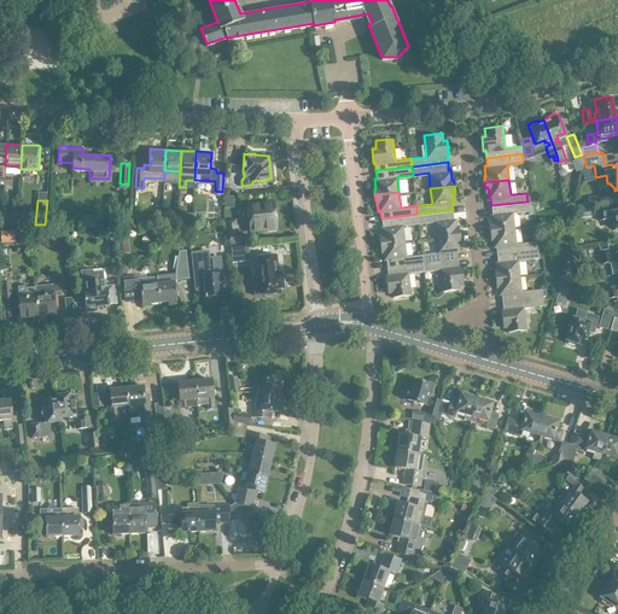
[(273,200),(248,203),(250,229),(277,226),(273,200)]
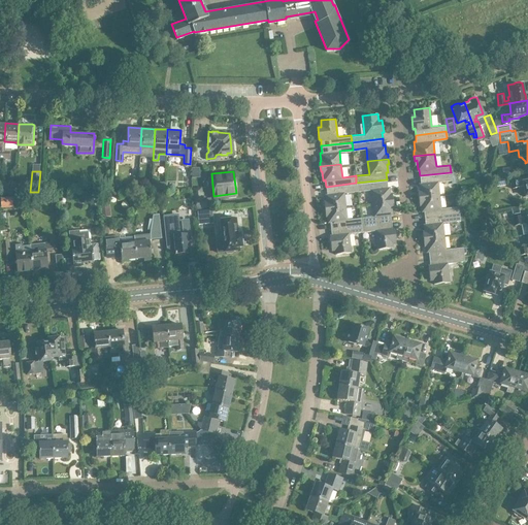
[(420,175),(421,182),(419,183),(420,191),(418,191),(419,196),(439,194),(438,181),(452,179),(451,172),(420,175)]
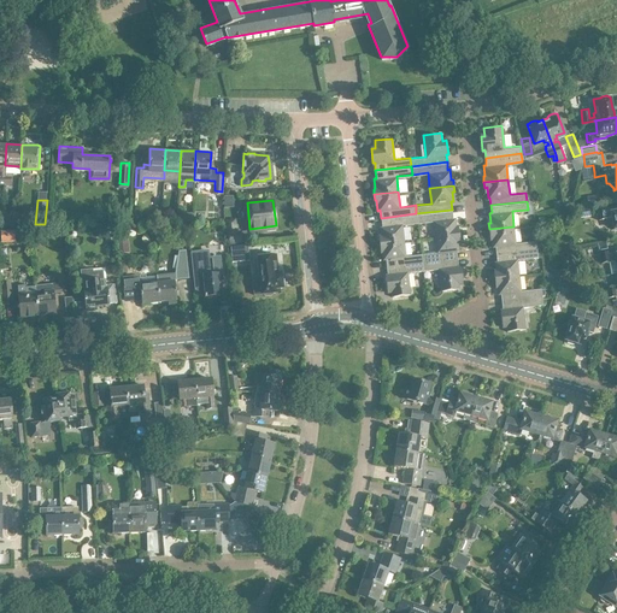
[(616,206),(605,208),(597,210),(599,218),(612,216),(613,227),(615,227),(616,228),(616,227),(616,206)]
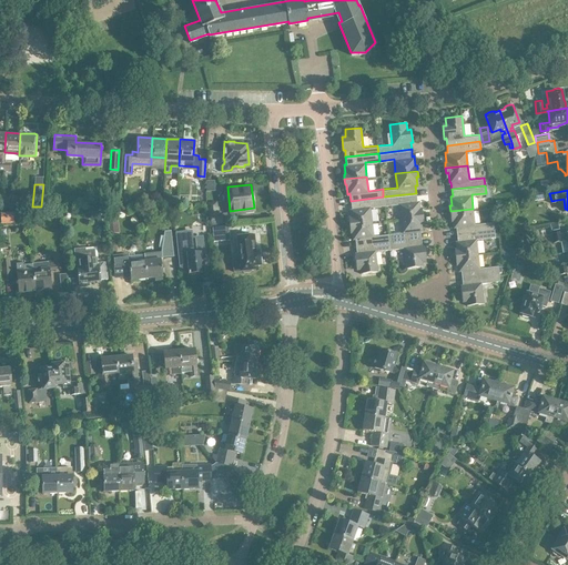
[(384,204),(398,203),(401,217),(423,214),(422,209),(421,209),(419,200),(417,200),(416,193),(383,197),(384,204)]
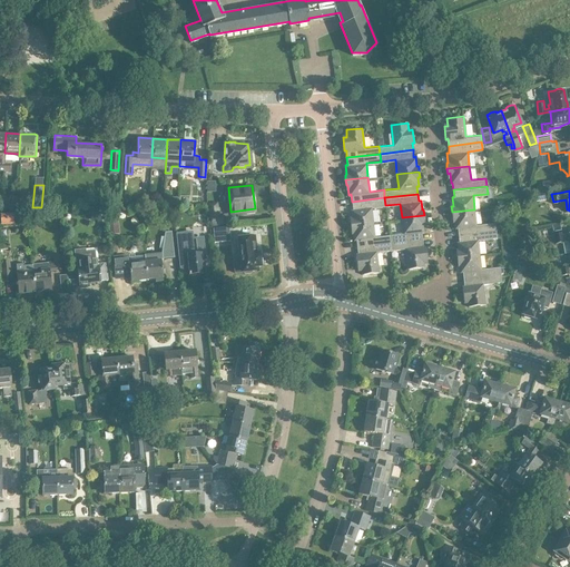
[(373,221),(371,206),(385,205),(384,197),(352,202),(353,208),(351,208),(352,218),(350,218),(351,224),(373,221)]
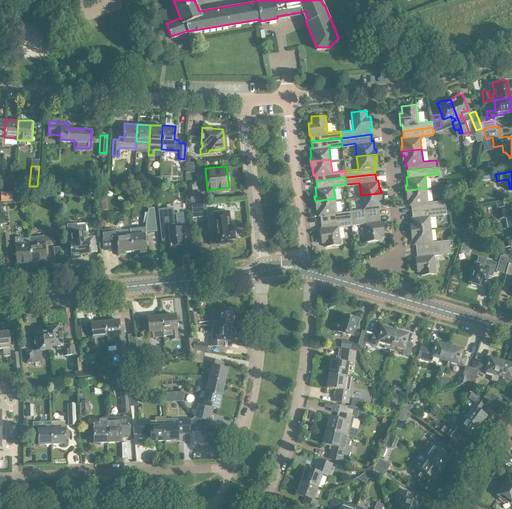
[(190,201),(202,200),(200,190),(197,191),(196,180),(187,181),(190,201)]
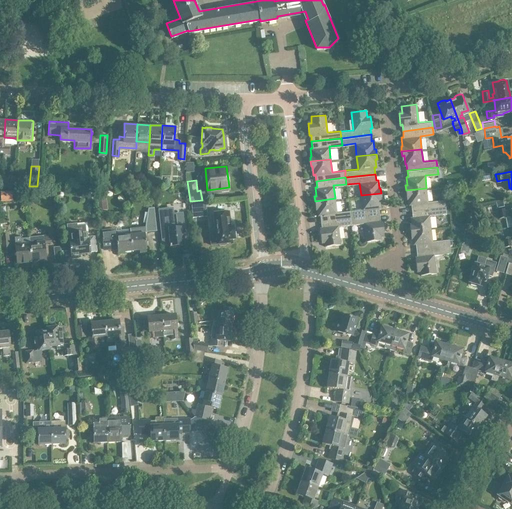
[(406,190),(406,195),(408,195),(409,203),(411,203),(412,210),(445,206),(445,199),(427,201),(426,188),(406,190)]
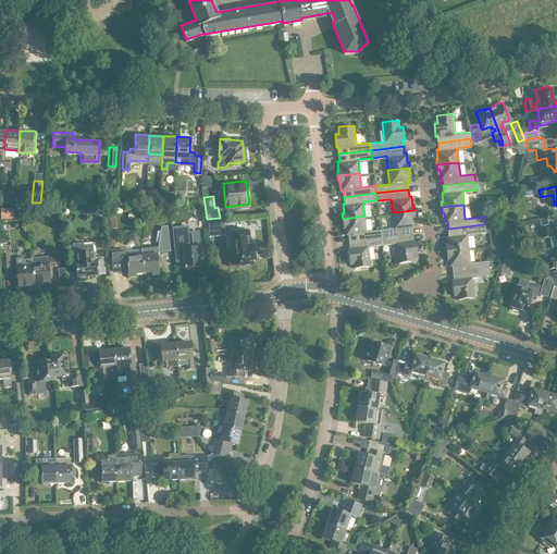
[(110,211),(106,211),(108,226),(115,225),(113,207),(109,207),(110,211)]
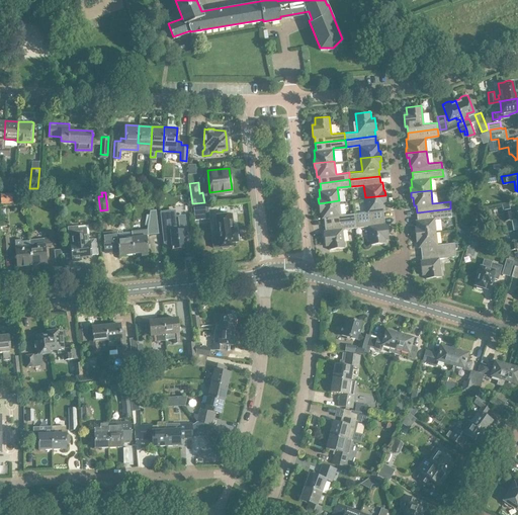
[(1,193),(2,202),(13,201),(12,193),(1,193)]
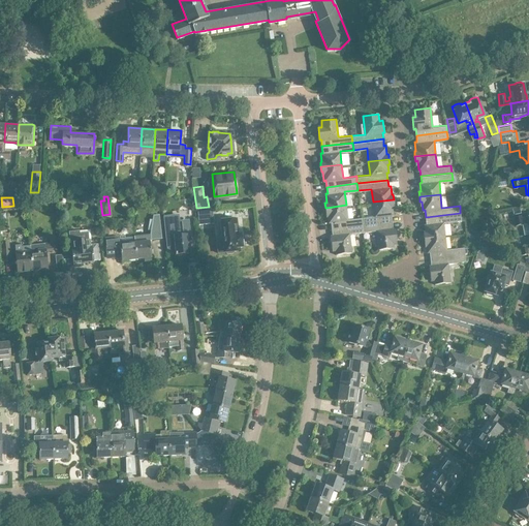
[(373,202),(374,215),(361,217),(362,224),(393,220),(392,214),(394,214),(393,205),(394,205),(394,199),(373,202)]
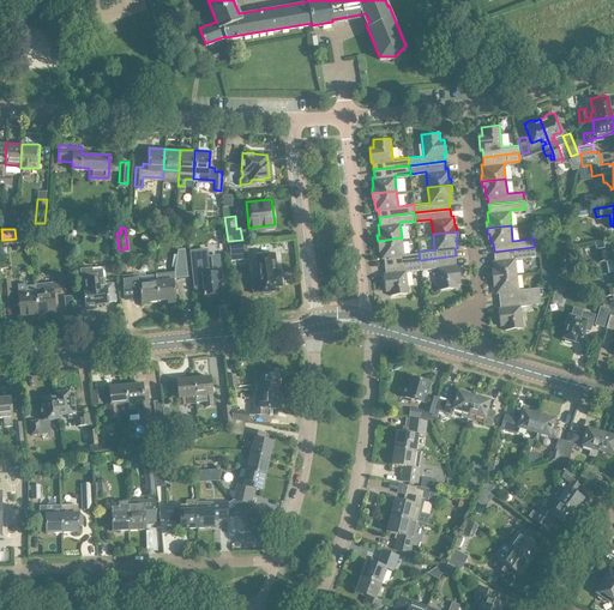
[(419,252),(403,253),(402,237),(378,241),(378,247),(380,246),(381,257),(384,257),(384,264),(420,260),(419,252)]
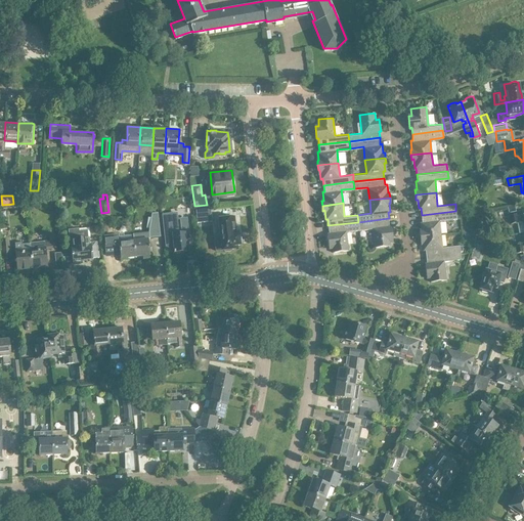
[(210,206),(195,208),(197,220),(212,219),(210,206)]
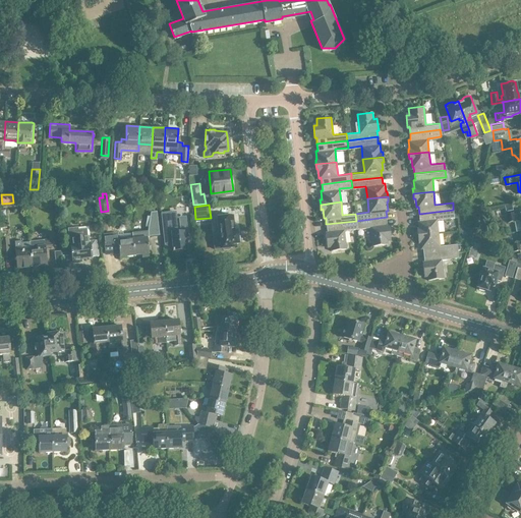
[(148,236),(160,235),(157,210),(152,211),(148,229),(132,231),(134,253),(141,252),(142,255),(149,254),(149,252),(148,236)]
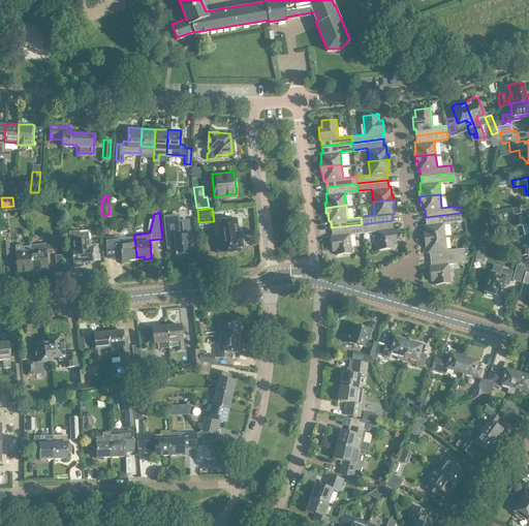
[(426,217),(426,223),(424,223),(425,233),(424,233),(424,238),(444,235),(443,221),(461,219),(460,213),(426,217)]
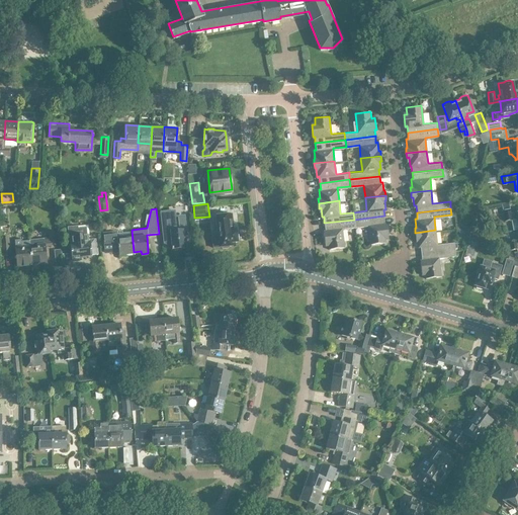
[(517,209),(509,211),(509,209),(503,210),(504,220),(515,217),(516,220),(517,219),(517,209)]
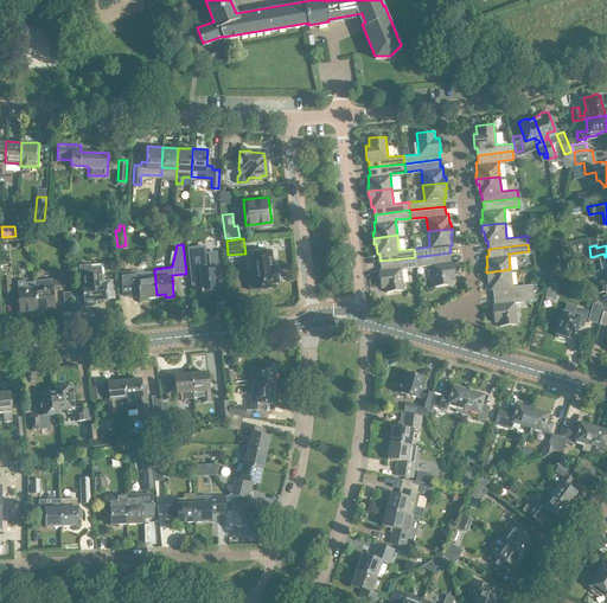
[(205,248),(190,249),(191,264),(192,264),(192,269),(199,268),(202,288),(200,288),(202,290),(217,289),(215,267),(206,267),(205,248)]
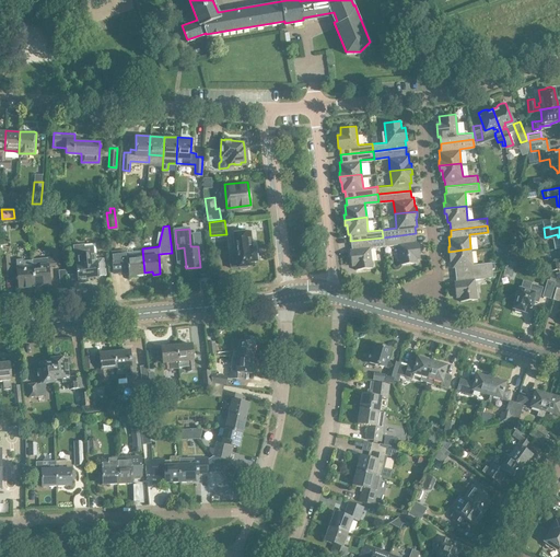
[(236,253),(230,254),(231,266),(240,265),(240,266),(247,266),(247,264),(249,264),(254,263),(254,259),(256,259),(255,245),(252,245),(251,230),(233,231),(236,253)]
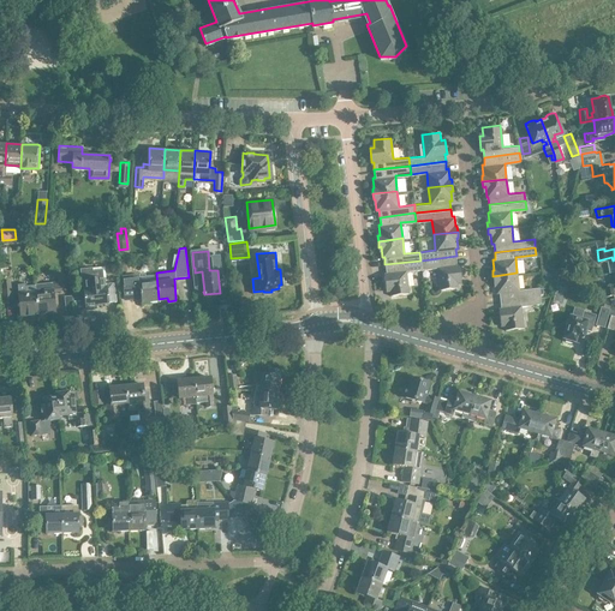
[(459,263),(457,263),(457,256),(421,261),(422,268),(437,267),(440,288),(458,286),(457,277),(460,277),(459,263)]
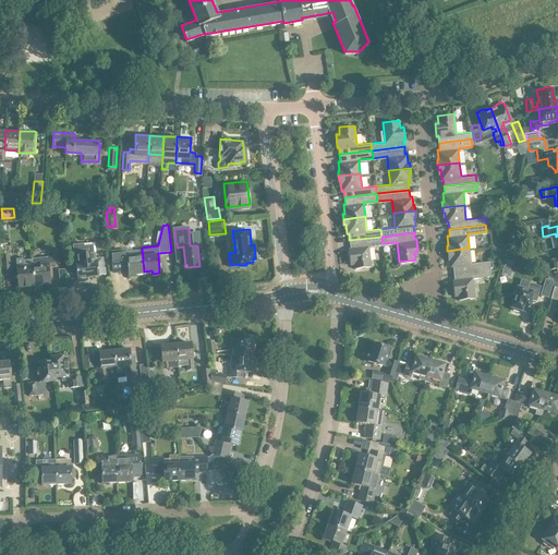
[(371,265),(368,245),(383,243),(381,237),(349,240),(350,246),(348,246),(350,260),(353,260),(354,267),(371,265)]
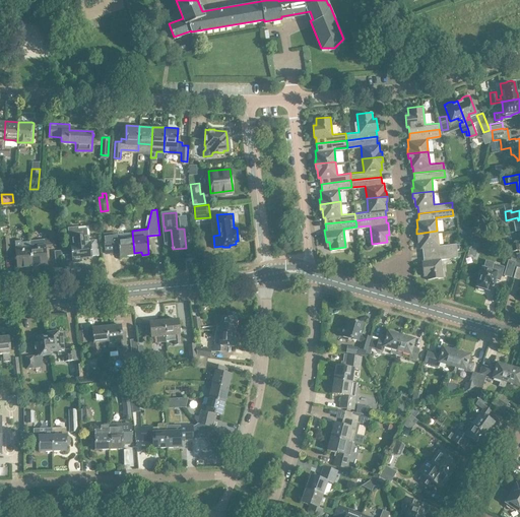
[(91,254),(99,253),(96,238),(92,239),(92,238),(88,238),(87,234),(86,225),(78,227),(78,224),(68,225),(69,236),(71,236),(71,242),(70,242),(72,259),(81,258),(81,255),(91,254)]
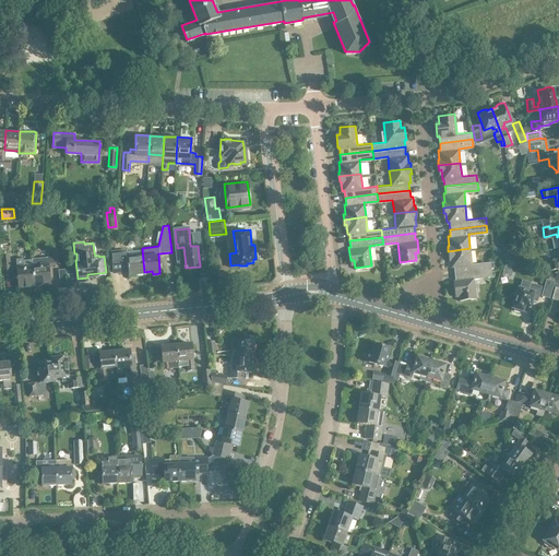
[(50,282),(48,263),(61,261),(60,248),(54,249),(54,255),(32,257),(33,267),(34,284),(35,283),(37,285),(40,284),(42,283),(50,282)]
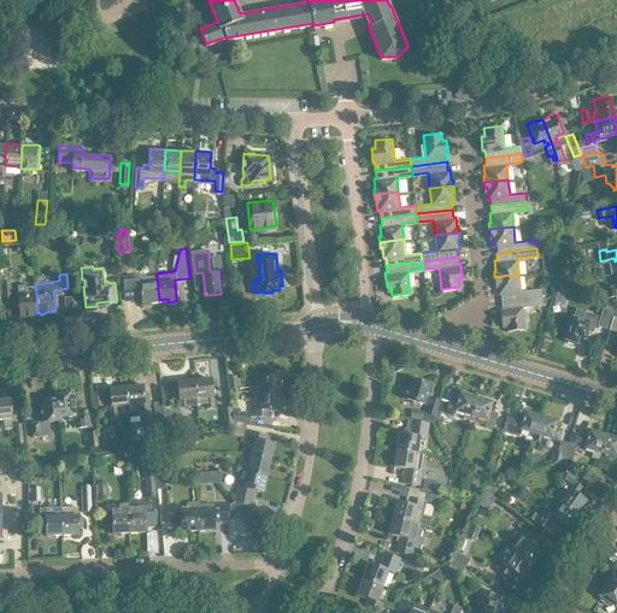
[(139,275),(139,273),(122,275),(124,296),(141,295),(142,301),(159,300),(157,273),(139,275)]
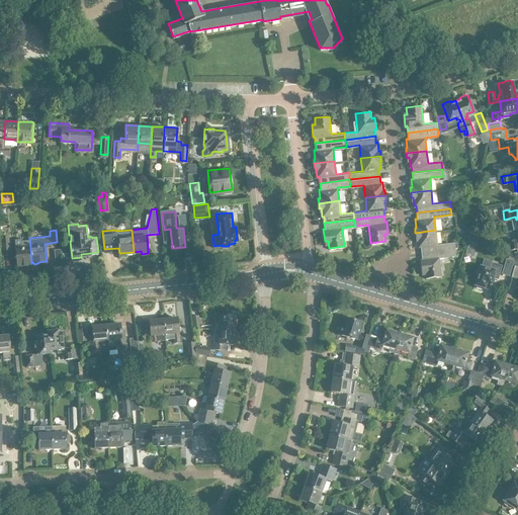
[(415,233),(416,237),(418,237),(418,246),(420,246),(421,252),(455,248),(454,241),(437,243),(435,230),(415,233)]
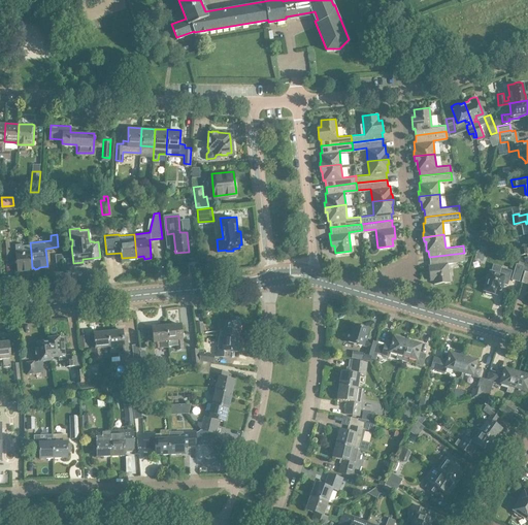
[(527,242),(518,244),(520,254),(527,252),(526,250),(527,249),(527,242)]
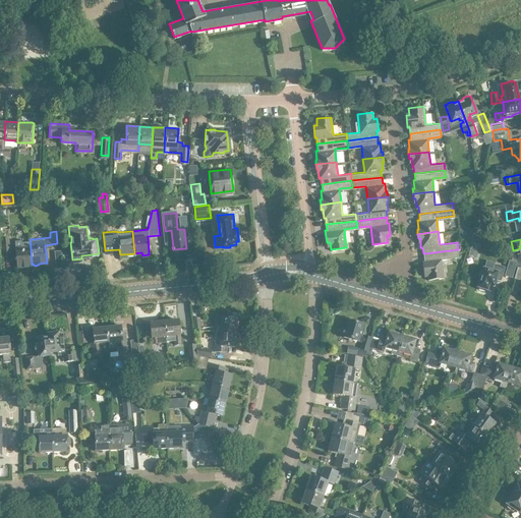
[(31,248),(22,248),(22,246),(15,247),(17,266),(24,265),(26,266),(30,266),(31,265),(32,265),(31,248)]
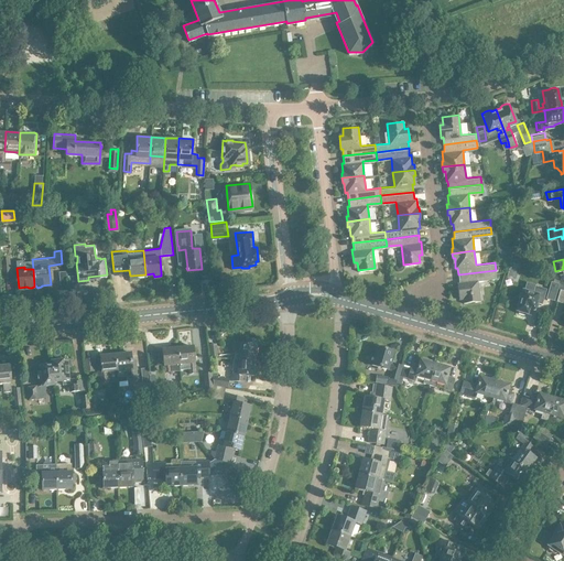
[(458,274),(459,281),(457,281),(458,294),(463,294),(464,301),(480,300),(477,280),(497,278),(496,270),(458,274)]
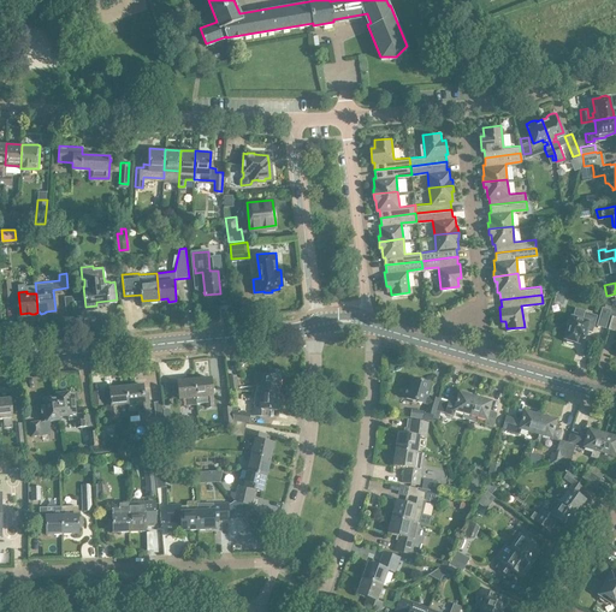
[(605,325),(609,314),(610,308),(602,306),(597,322),(605,325)]
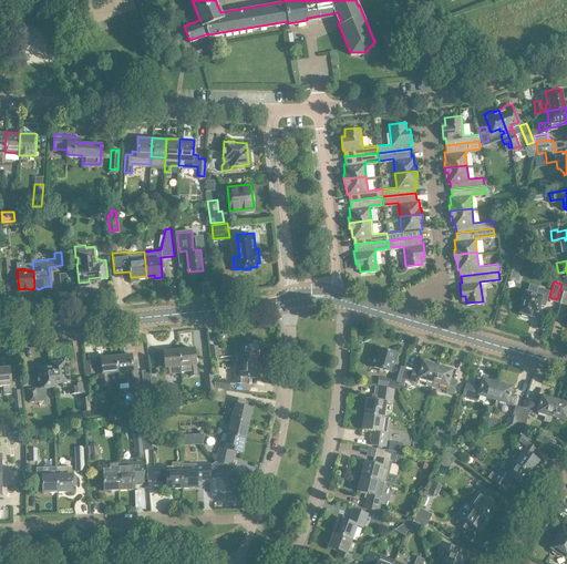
[(548,289),(538,287),(536,294),(525,290),(519,310),(521,310),(521,313),(528,315),(528,313),(529,314),(531,311),(535,314),(538,301),(545,304),(548,289)]
